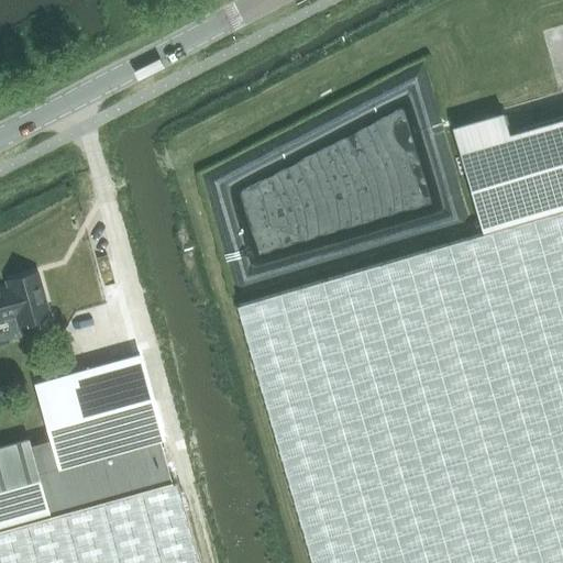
[(451,128),(482,233),(562,209),(562,117),(508,133),(503,112),(451,128)]
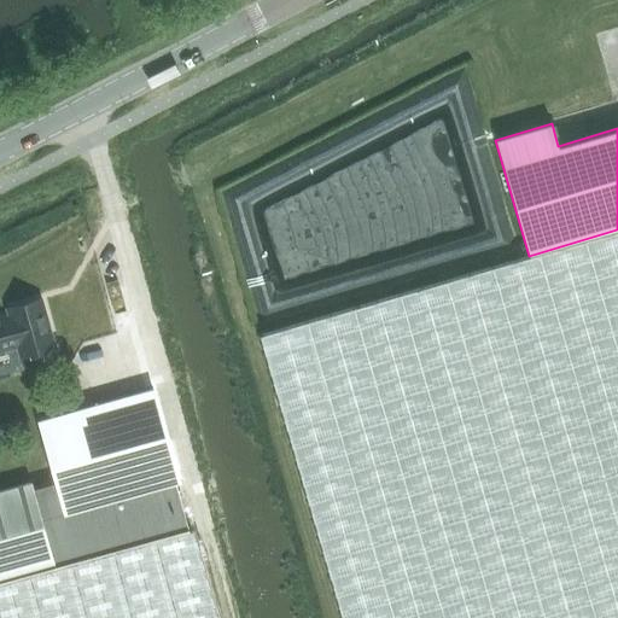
[(617,617),(617,229),(529,256),(260,334),(342,617),(617,617)]
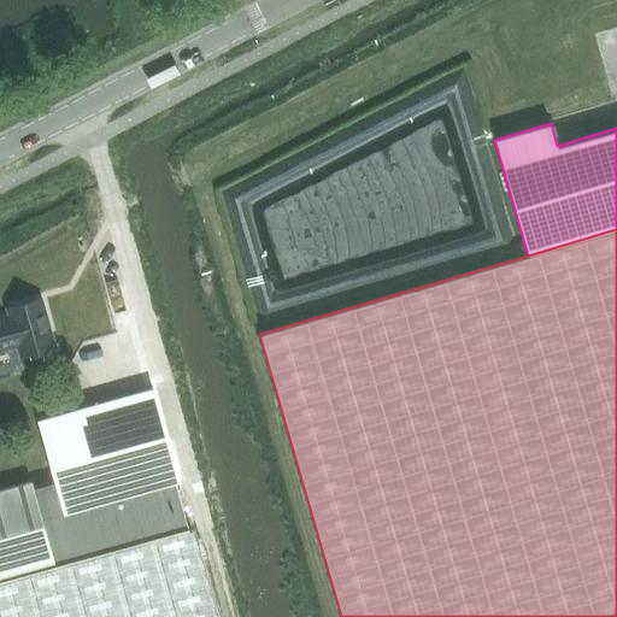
[(22,357),(52,347),(40,301),(10,310),(11,317),(0,319),(0,350),(19,345),(22,357)]
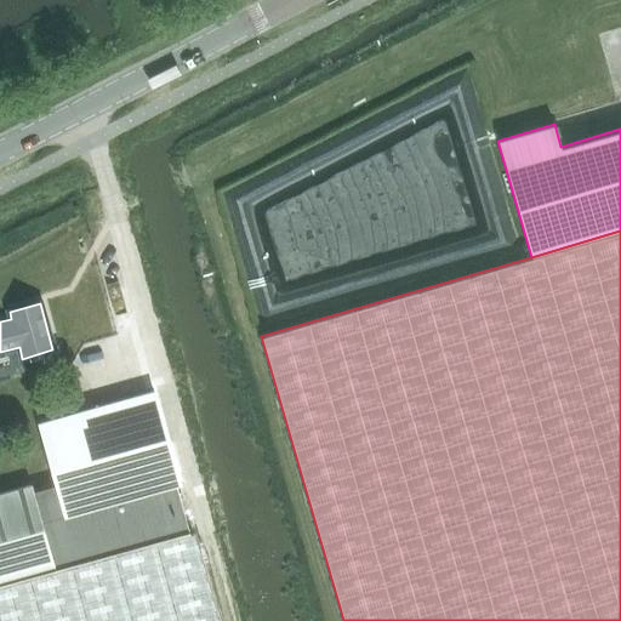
[(55,479),(32,485),(56,570),(189,533),(176,485),(180,484),(153,391),(39,422),(55,479)]
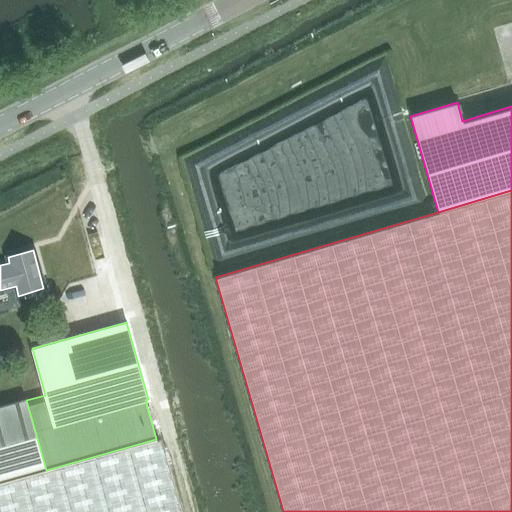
[(0,482),(46,470),(26,400),(0,406),(0,482)]
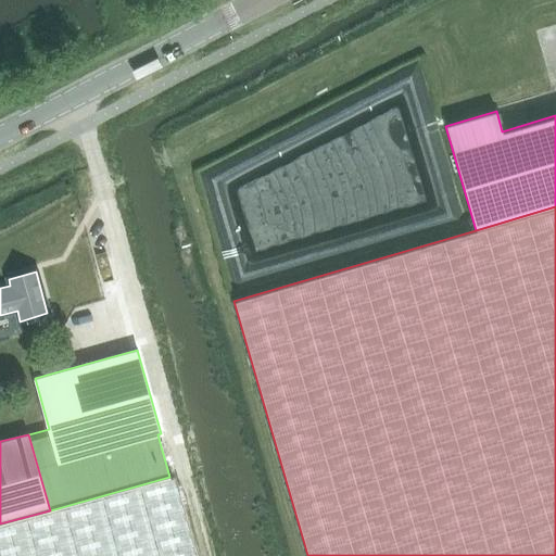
[(169,477),(50,510),(0,523),(0,555),(194,555),(173,477),(169,477)]
